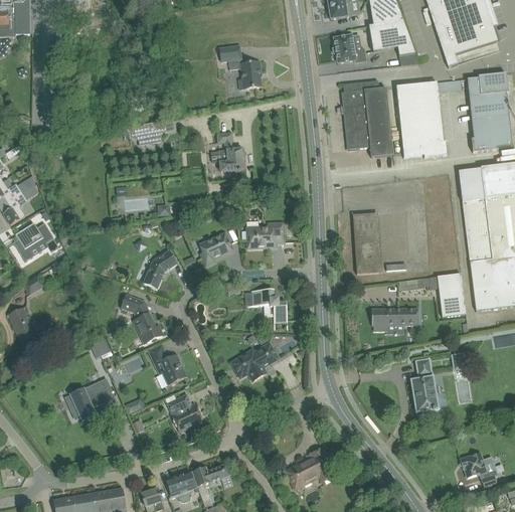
[(0,0),(0,33),(31,33),(31,0),(0,0)]
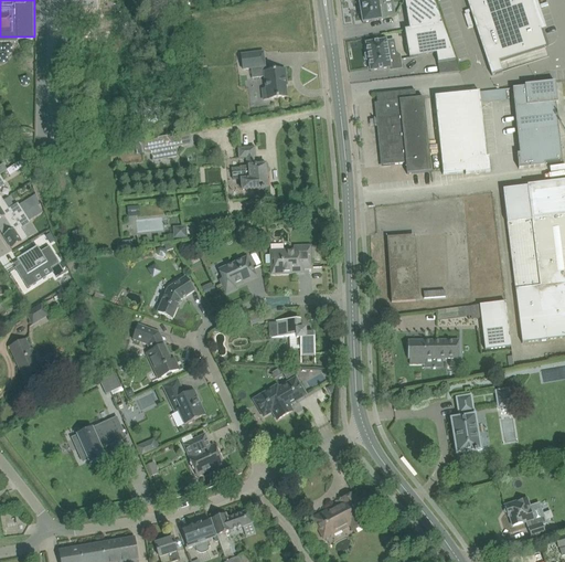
[(360,0),(363,20),(382,17),(381,16),(386,16),(384,0),(360,0)]
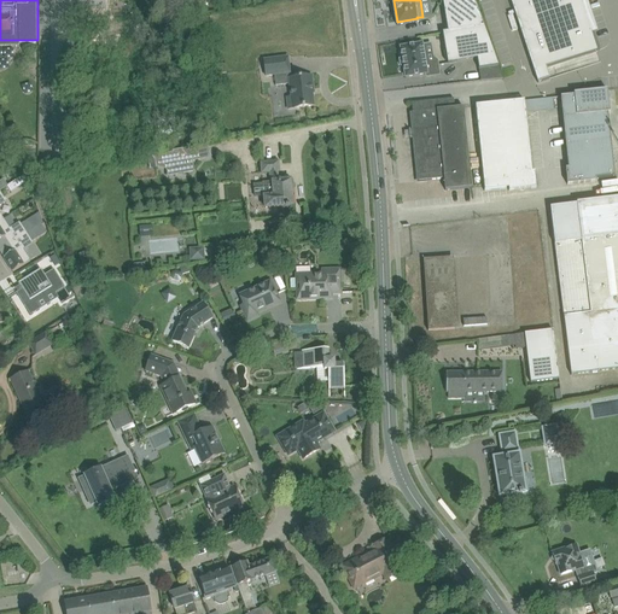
[(445,0),(450,29),(484,23),(474,0),(445,0)]
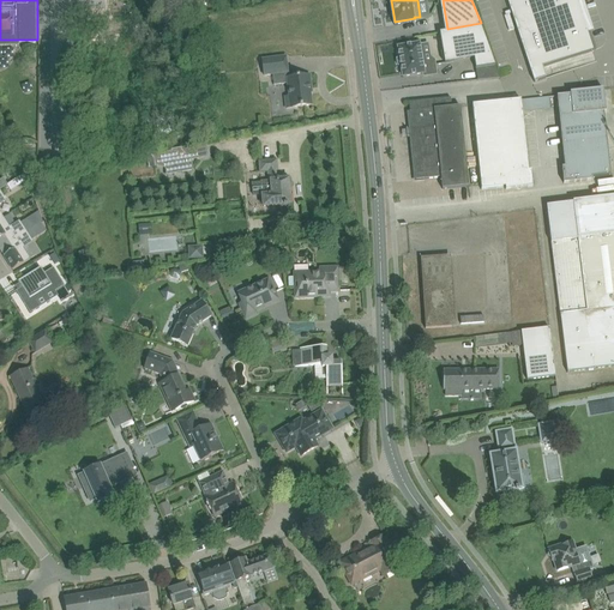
[(507,0),(535,79),(546,76),(546,74),(542,65),(593,48),(594,48),(577,0),(507,0)]
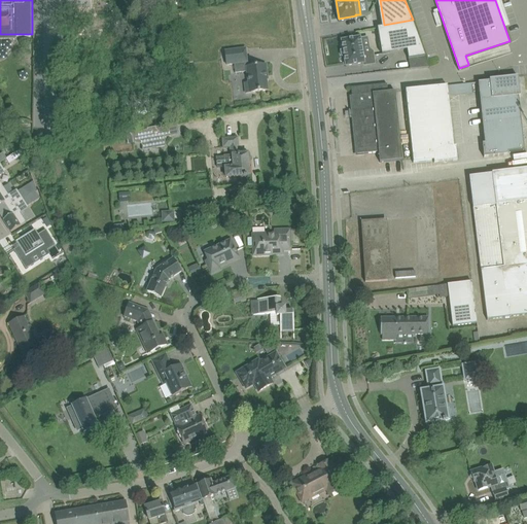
[(384,25),(378,26),(382,51),(389,50),(388,42),(406,39),(409,57),(425,54),(413,20),(384,25)]
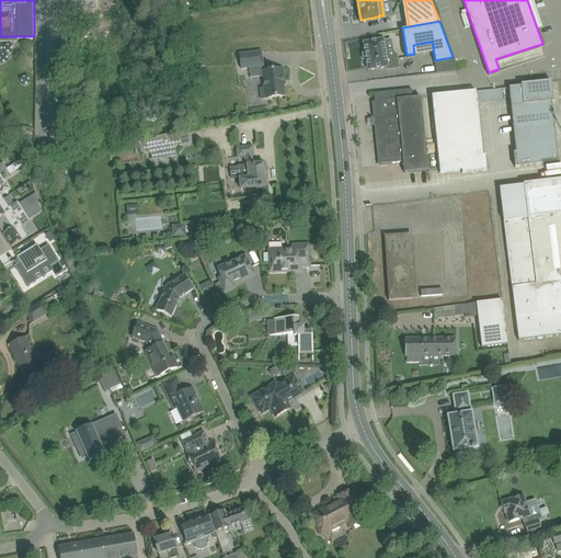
[(384,37),(364,41),(368,67),(369,67),(387,64),(387,67),(399,65),(397,54),(387,56),(384,37)]
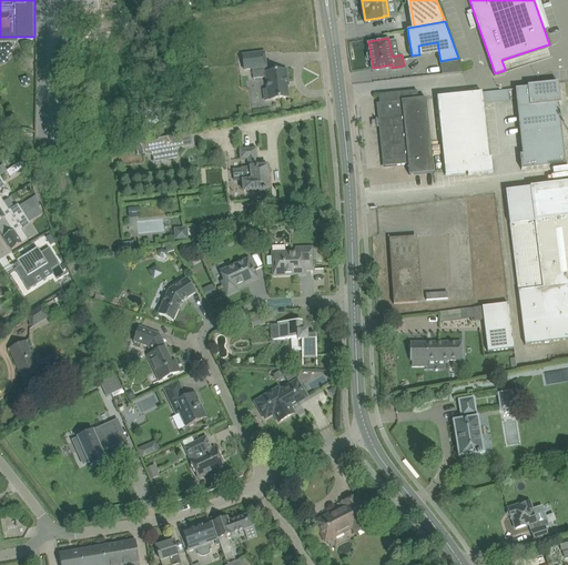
[(264,50),(242,52),(244,67),(252,66),(253,76),(265,74),(266,86),(263,87),(264,98),(269,97),(288,94),(287,83),(288,83),(286,67),(266,69),(265,64),(266,64),(264,50)]
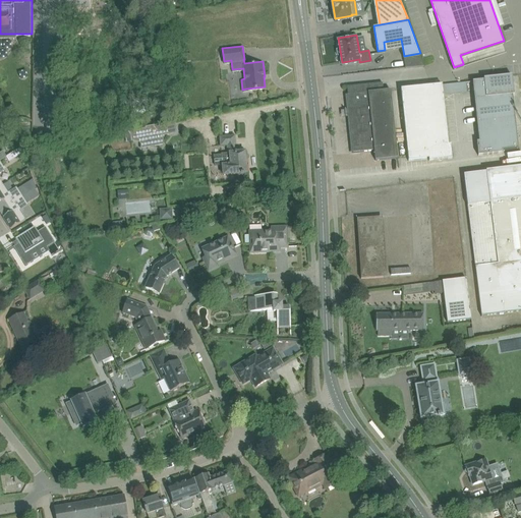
[(176,60),(191,59),(190,51),(175,52),(176,60)]
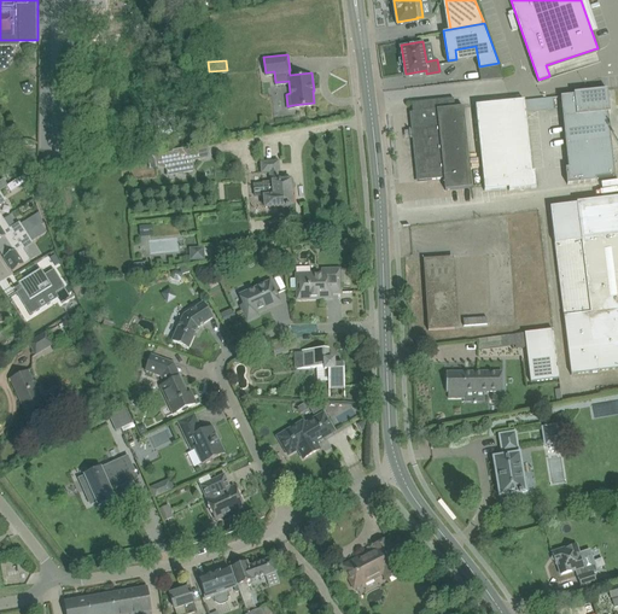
[(575,92),(560,93),(567,165),(566,165),(567,181),(595,179),(594,176),(614,174),(608,110),(610,110),(607,87),(573,91),(575,92)]
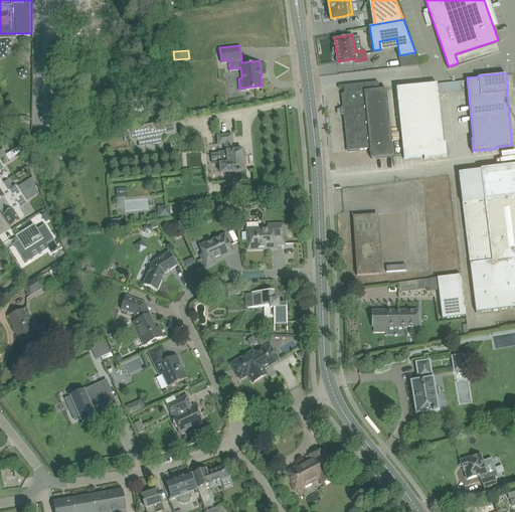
[(445,154),(439,91),(462,89),(461,78),(396,86),(403,157),(423,155),(424,157),(445,154)]
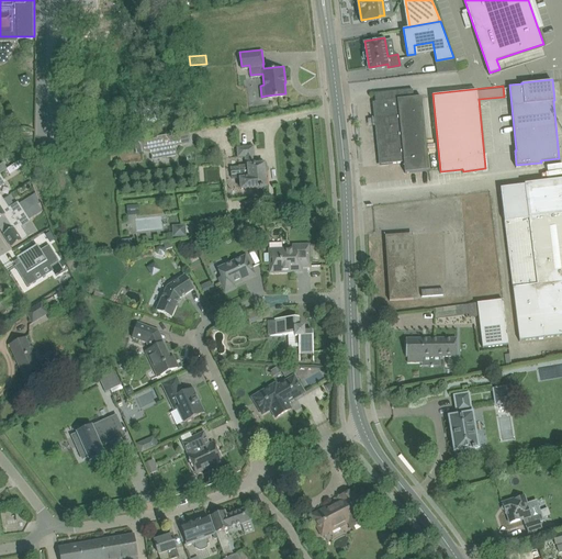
[(375,100),(374,100),(377,115),(372,115),(373,124),(373,123),(378,123),(378,130),(381,163),(404,159),(405,170),(429,168),(422,94),(414,96),(413,87),(374,91),(375,100)]
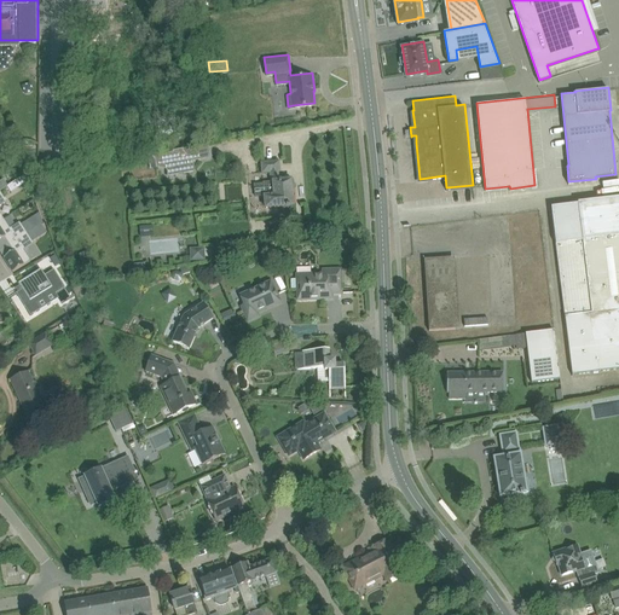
[(171,150),(163,151),(167,167),(168,174),(173,173),(195,169),(194,158),(190,145),(173,148),(173,150),(171,150)]
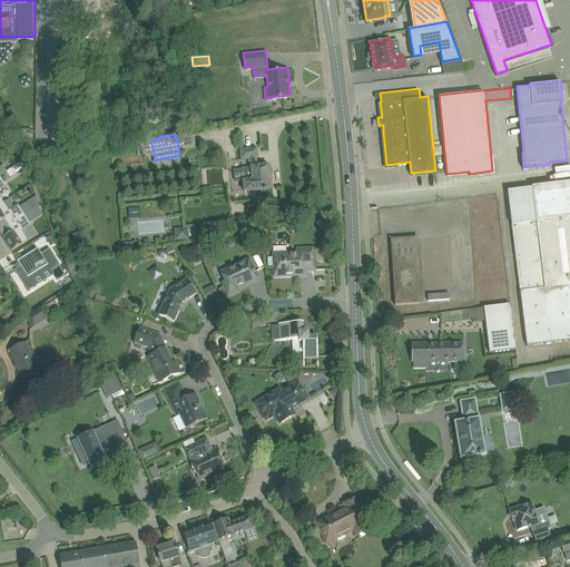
[(243,166),(234,167),(235,178),(243,178),(244,178),(244,189),(261,188),(261,191),(269,189),(269,187),(271,187),(269,164),(257,165),(257,156),(258,156),(257,147),(241,148),(242,157),(249,156),(249,165),(243,165),(243,166)]
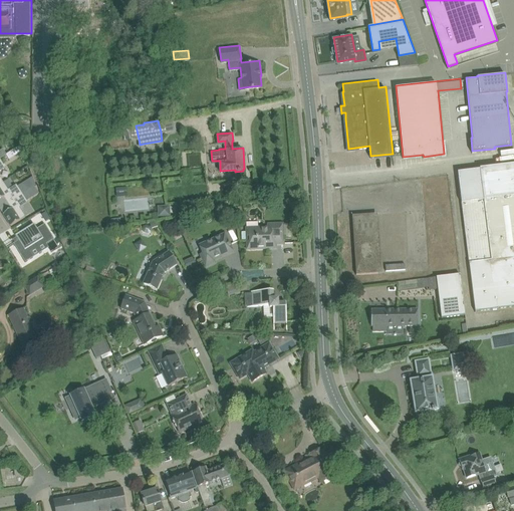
[(18,145),(13,148),(16,153),(21,150),(18,145)]
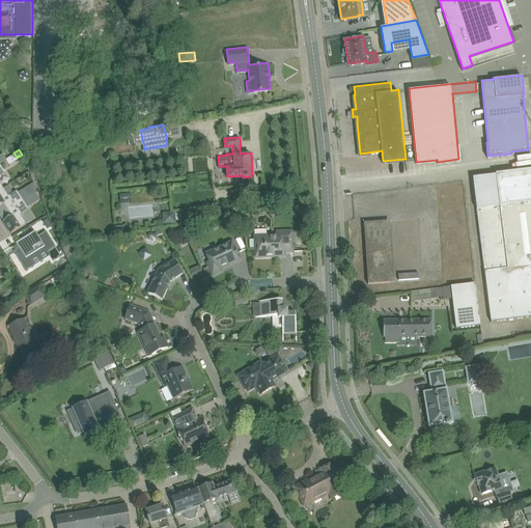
[(530,167),(496,171),(496,172),(473,175),(484,269),(491,320),(530,313),(530,167)]
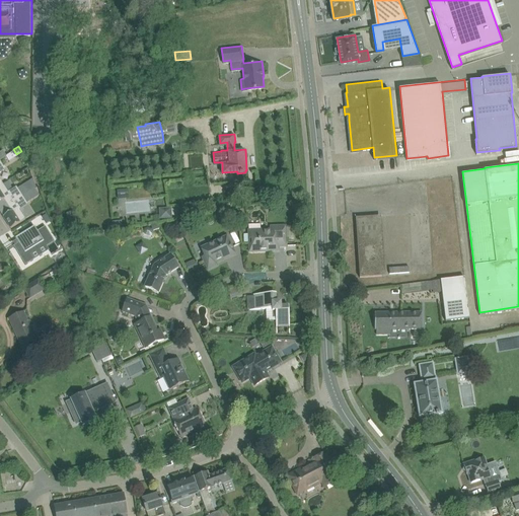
[(32,176),(17,186),(22,194),(31,188),(35,185),(32,176)]
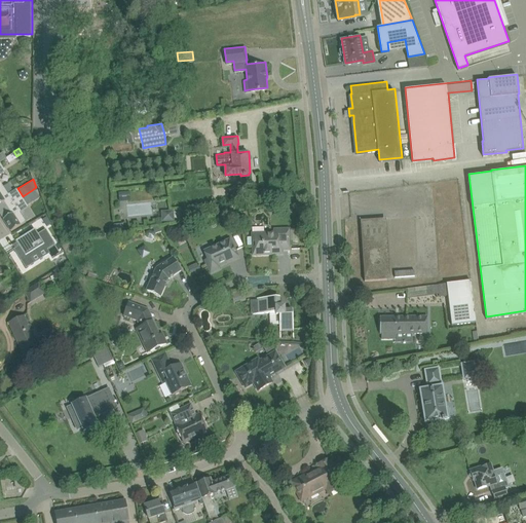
[(2,183),(0,184),(0,201),(4,199),(7,206),(23,196),(17,188),(16,187),(8,192),(2,183)]
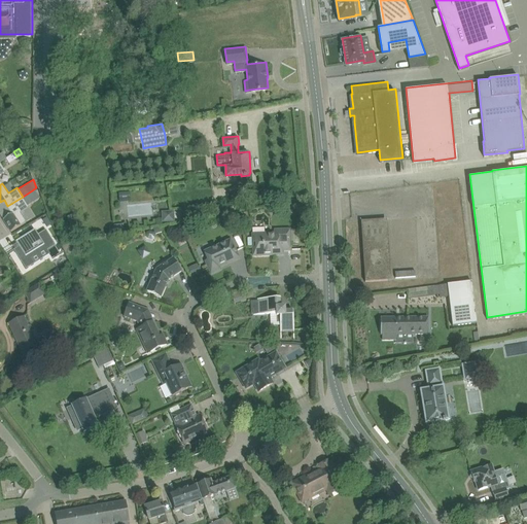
[(32,190),(23,197),(27,203),(36,197),(32,190)]
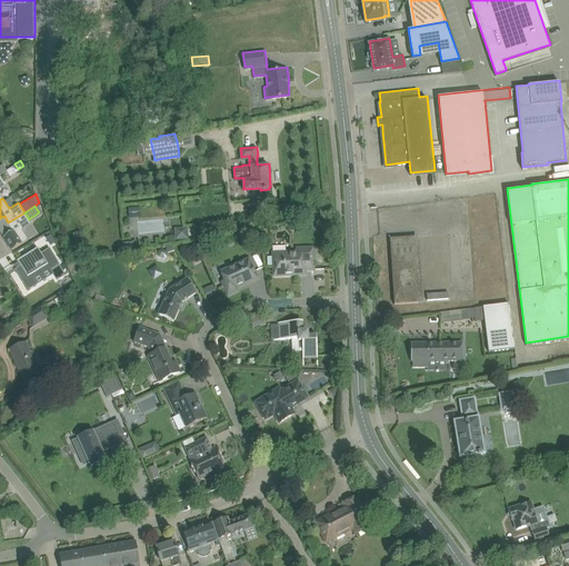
[(12,229),(3,235),(12,248),(28,238),(22,229),(21,228),(31,222),(29,219),(25,212),(8,222),(12,229)]
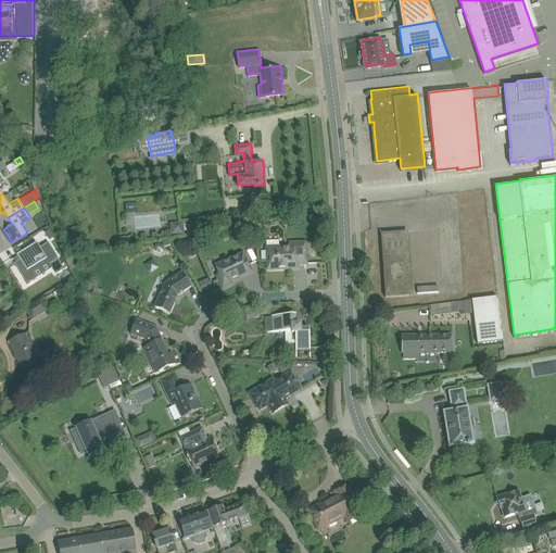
[(171,221),(171,233),(184,231),(184,221),(171,221)]
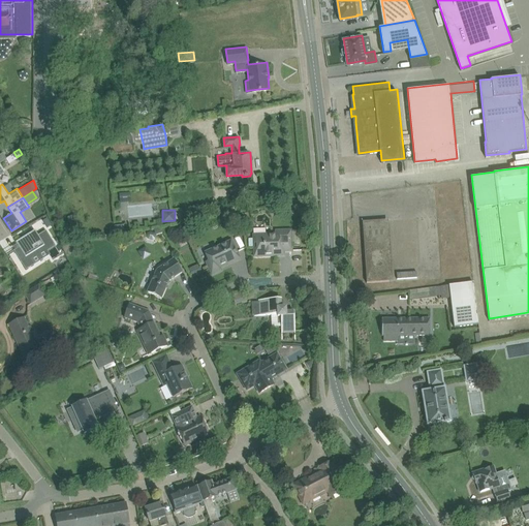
[(74,212),(67,215),(70,226),(79,223),(74,212)]
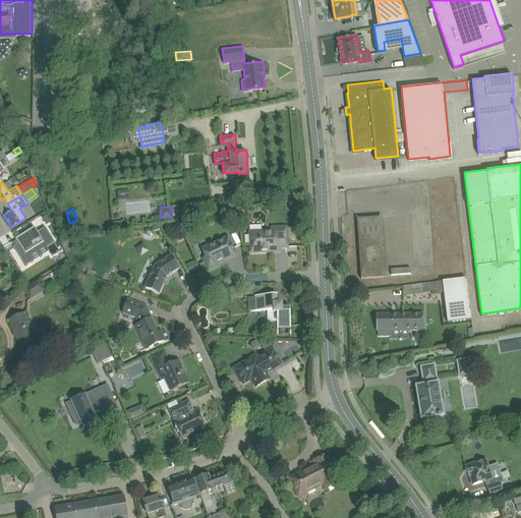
[(231,209),(227,214),(232,218),(236,213),(231,209)]
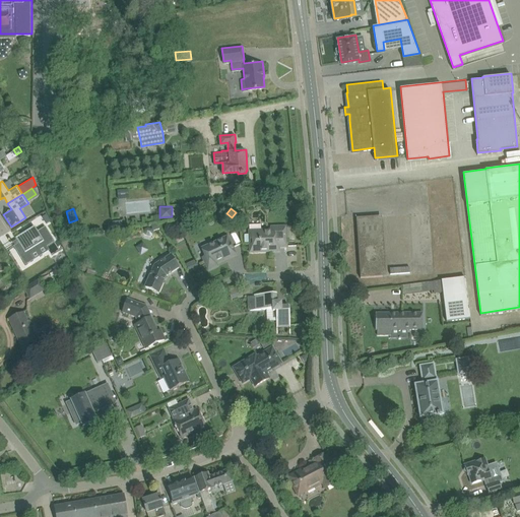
[(43,214),(47,221),(51,218),(47,212),(43,214)]
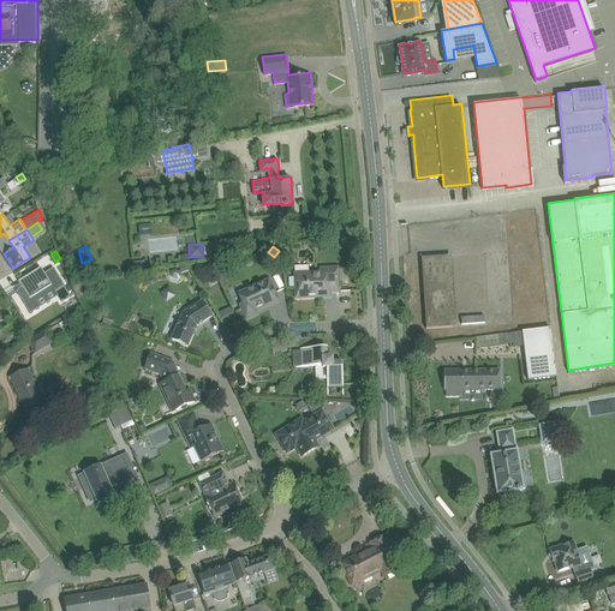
[(427,327),(453,324),(457,324),(452,252),(422,255),(427,327)]
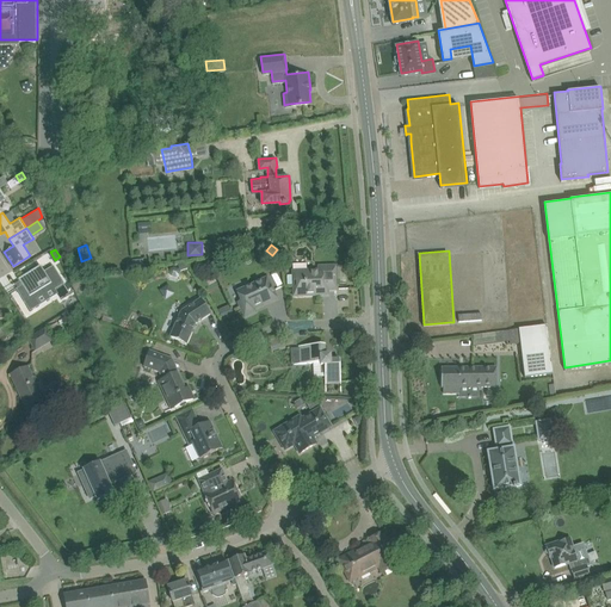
[(22,283),(16,286),(30,309),(39,303),(35,296),(63,279),(54,264),(44,270),(41,262),(18,277),(22,283)]
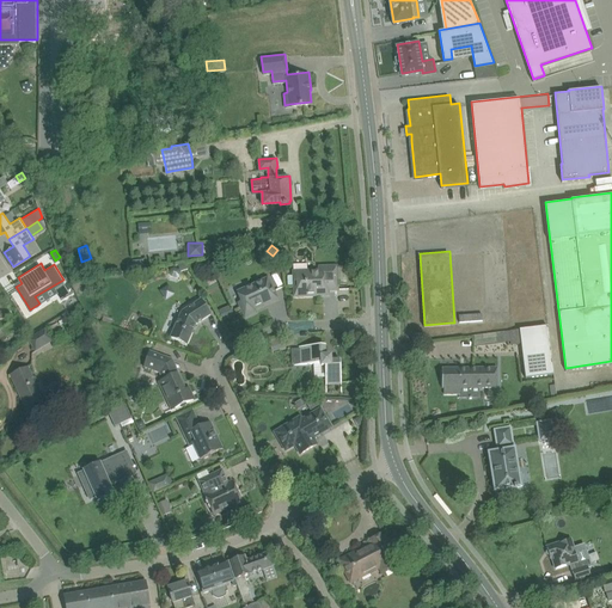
[(297,274),(288,274),(288,281),(294,281),(294,283),(294,294),(324,293),(323,288),(329,288),(337,288),(336,264),(319,264),(319,268),(306,269),(306,272),(297,274)]
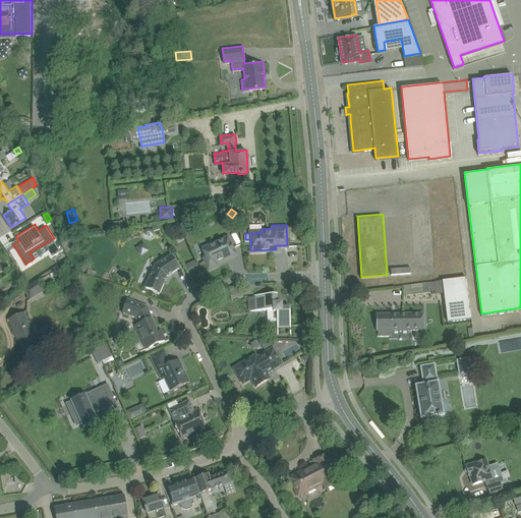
[(145,227),(145,230),(146,233),(151,234),(153,233),(154,230),(153,227),(148,226),(145,227)]
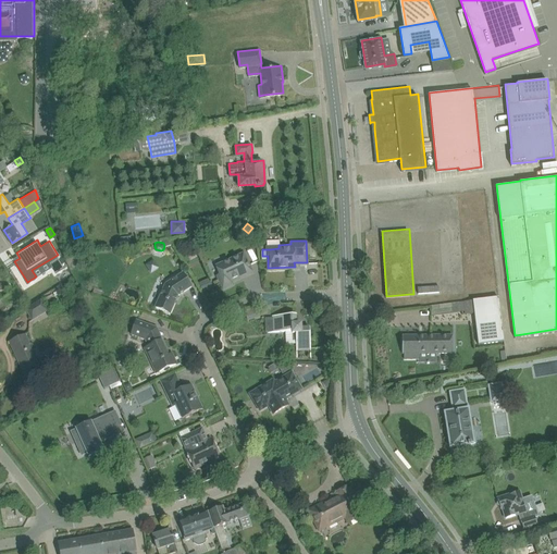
[(217,273),(219,277),(223,286),(233,282),(232,280),(252,270),(244,251),(217,263),(220,272),(217,273)]
